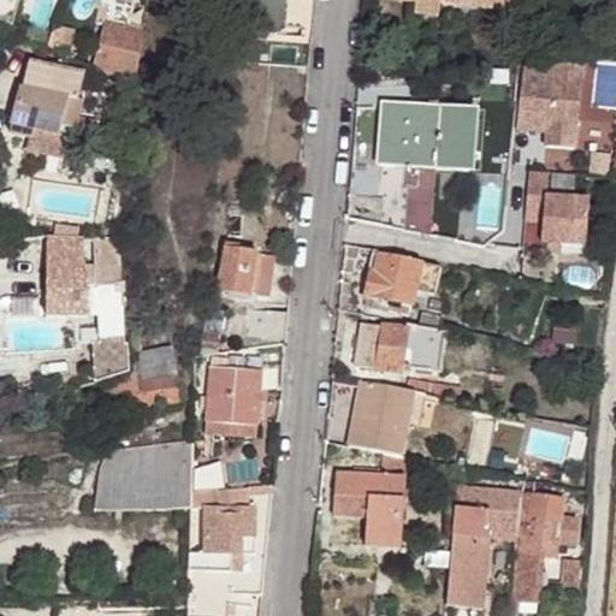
[(0,0),(0,18),(17,27),(21,0),(0,0)]
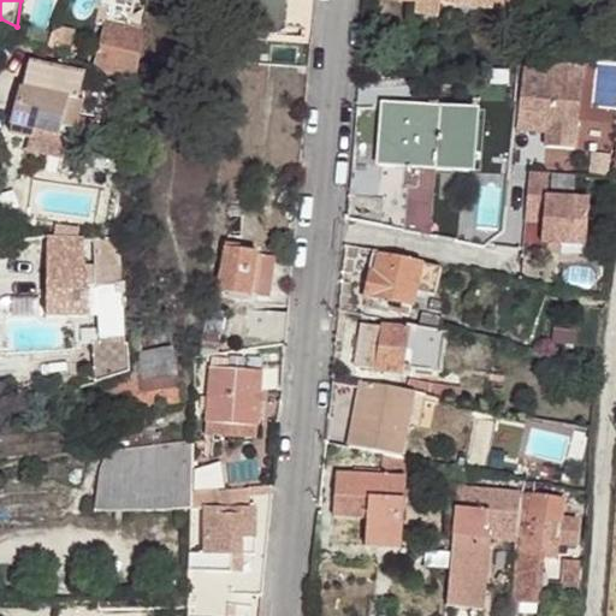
[(105,19),(92,69),(136,80),(143,29),(130,25),(134,3),(119,0),(108,0),(107,6),(99,4),(96,18),(105,19)]
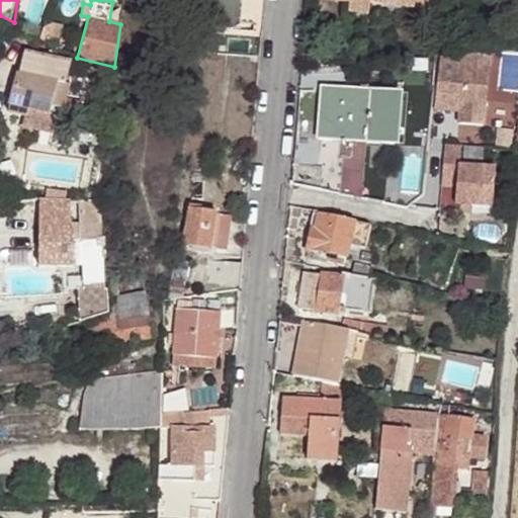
[(196,0),(195,15),(212,17),(235,19),(263,21),(264,0),(196,0)]
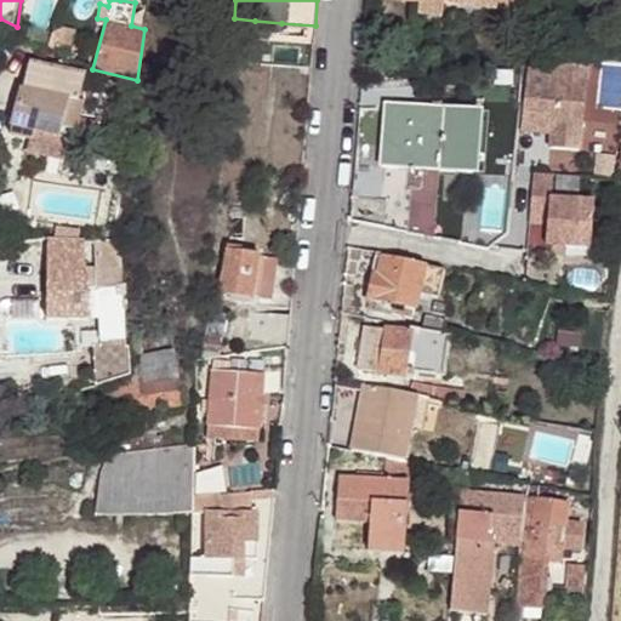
[(408,0),(420,1),(419,13),(442,17),(444,1),(507,10),(508,0),(408,0)]
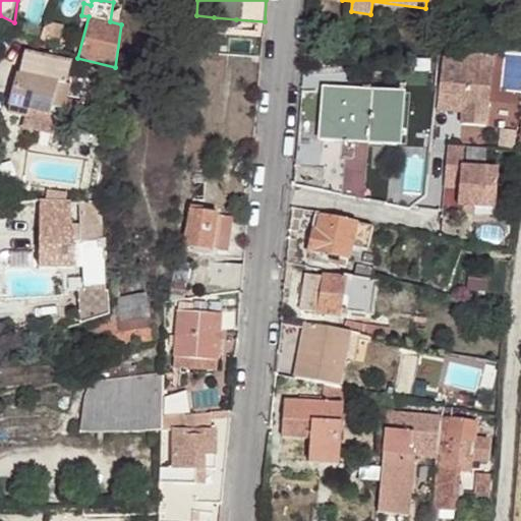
[(47,21),(40,41),(57,50),(64,26),(47,21)]
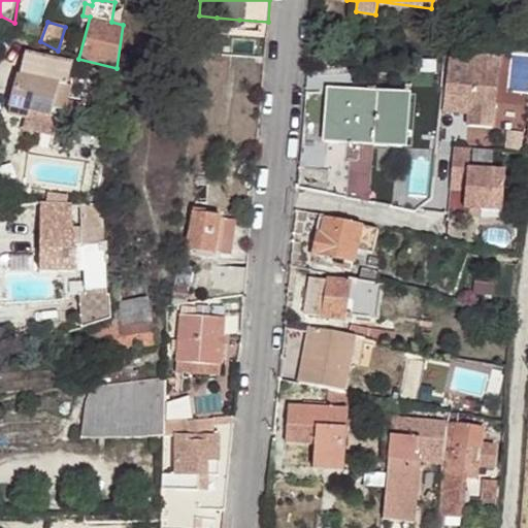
[(18,74),(8,108),(10,109),(8,117),(28,122),(30,113),(51,119),(53,108),(66,111),(72,87),(67,86),(72,63),(25,52),(20,75),(18,74)]
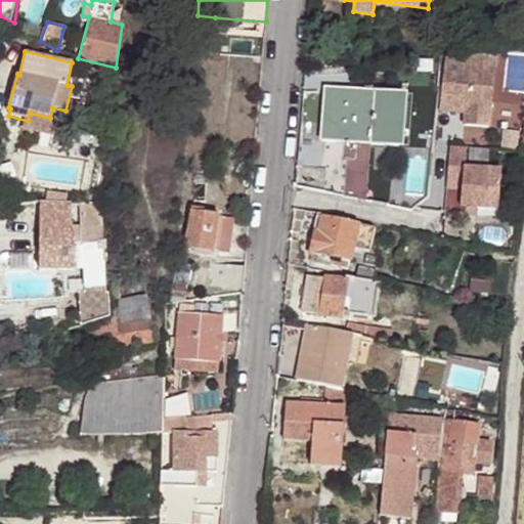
[(470,61),(444,58),(439,111),(465,113),(465,125),(489,128),(496,54),(471,56),(470,61)]
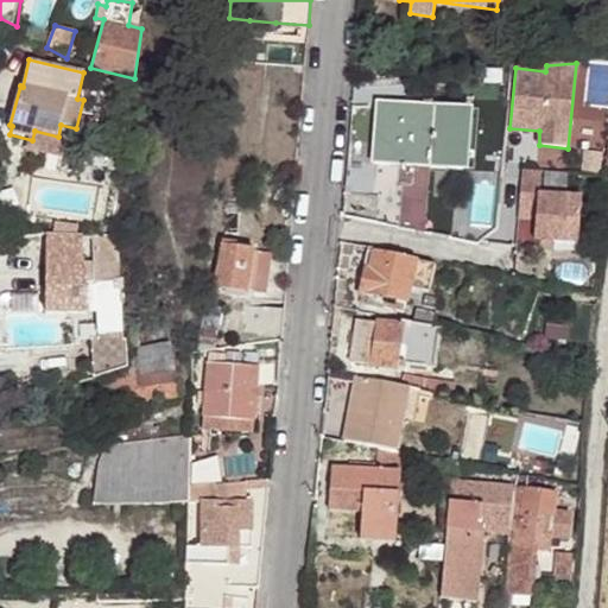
[(378,102),(373,163),(404,165),(418,166),(462,170),(467,108),(378,102)]
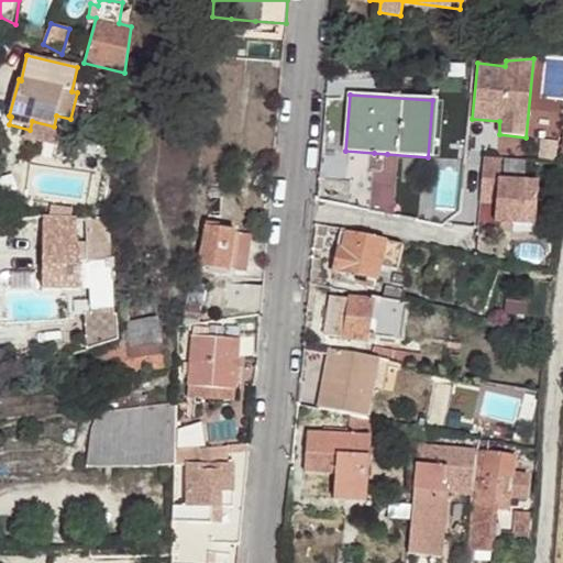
[(432,100),(428,157),(439,158),(443,101),(432,100)]
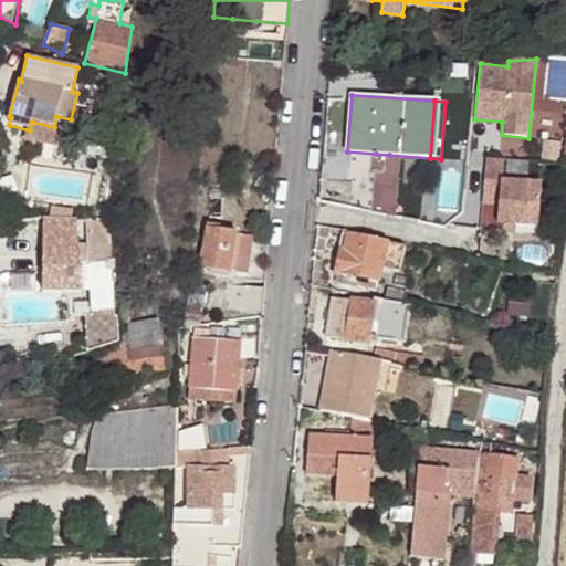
[(389,155),(376,154),(371,174),(386,174),(389,155)]
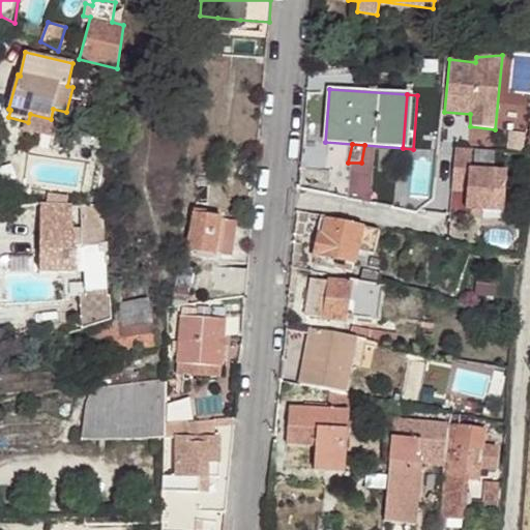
[(472,150),(455,148),(454,157),(452,180),(451,190),(467,192),(466,210),(471,210),(481,211),(503,213),(507,174),(470,171),(472,150)]
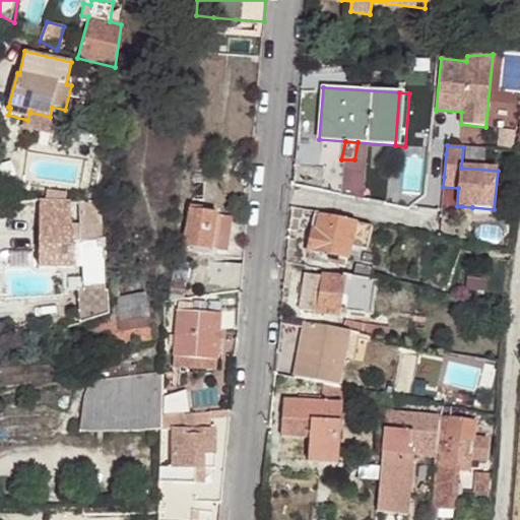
[(429,153),(427,175),(444,177),(446,154),(429,153)]
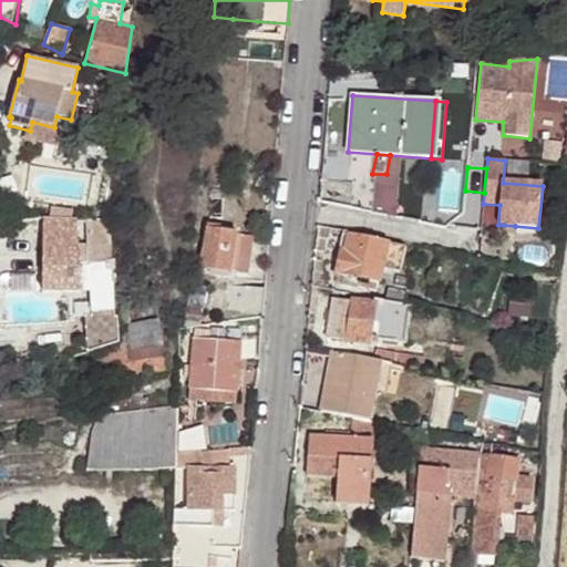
[(319,178),(318,202),(350,208),(353,182),(319,178)]
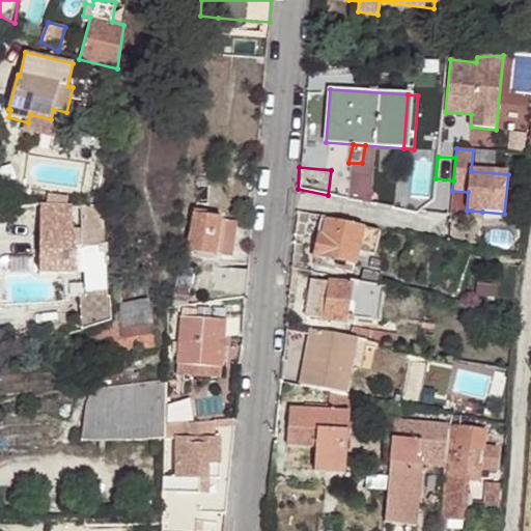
[(40,204),(39,274),(76,274),(76,239),(73,239),(73,215),(72,215),(72,206),(40,204)]
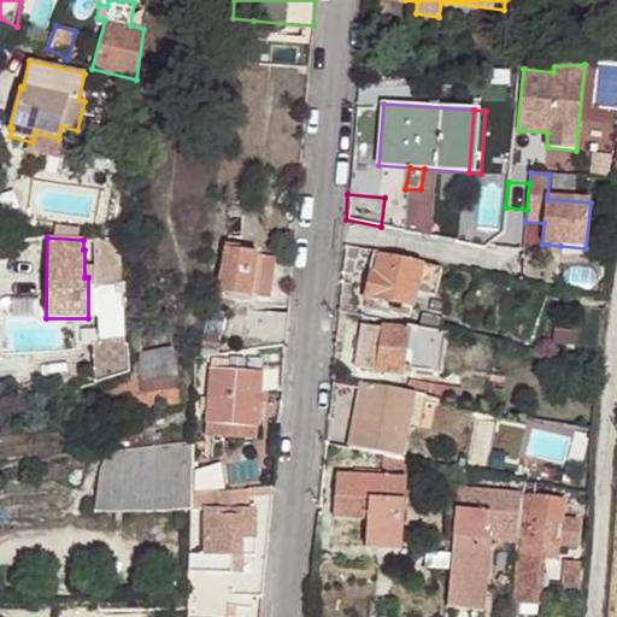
[(94,272),(122,271),(119,241),(93,241),(94,272)]
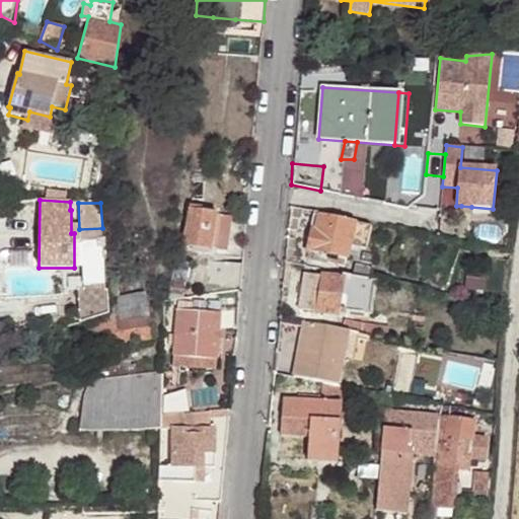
[(289,206),(287,228),(296,229),(298,218),(300,218),(302,209),(289,206)]
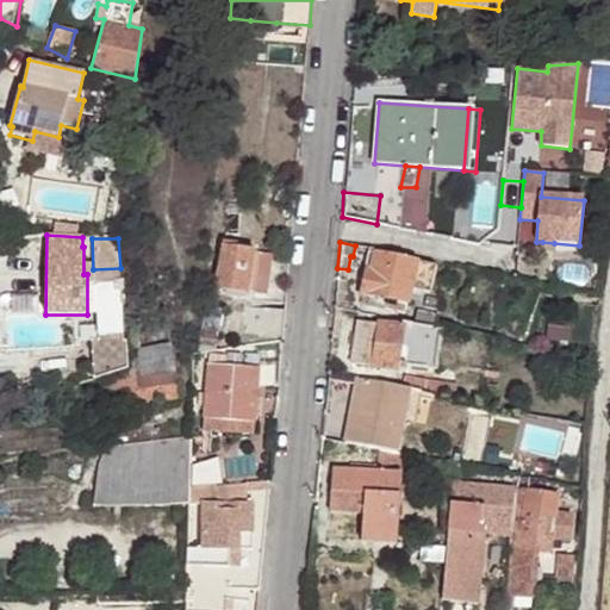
[(554,243),(542,242),(541,250),(553,253),(554,243)]
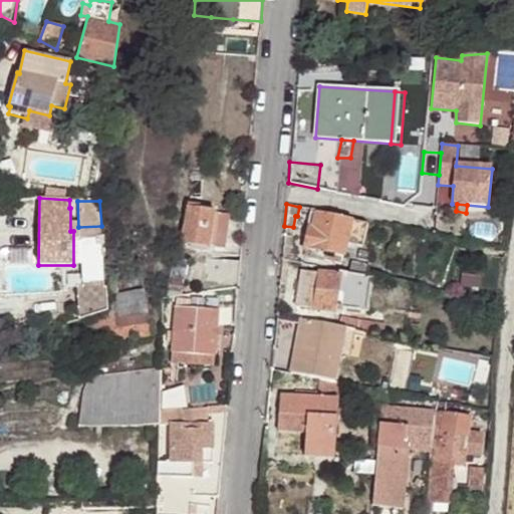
[(187,209),(181,242),(209,247),(214,213),(187,209)]
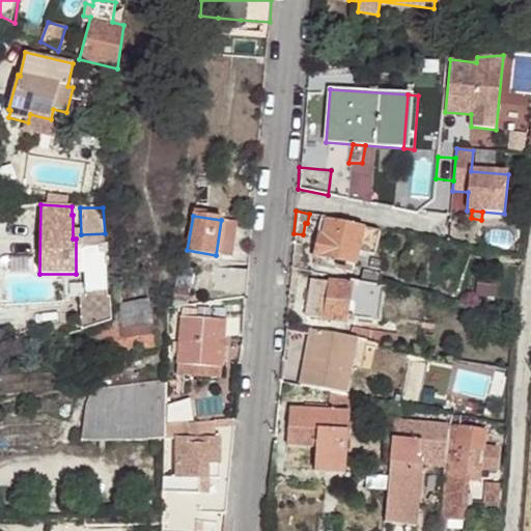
[(323,218),(312,256),(322,258),(319,264),(352,273),(354,264),(357,266),(360,251),(373,254),(379,231),(323,218)]
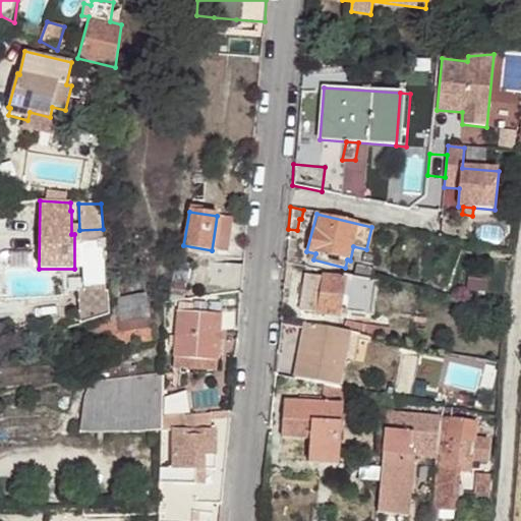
[(232,217),(217,216),(212,250),(227,251),(232,217)]
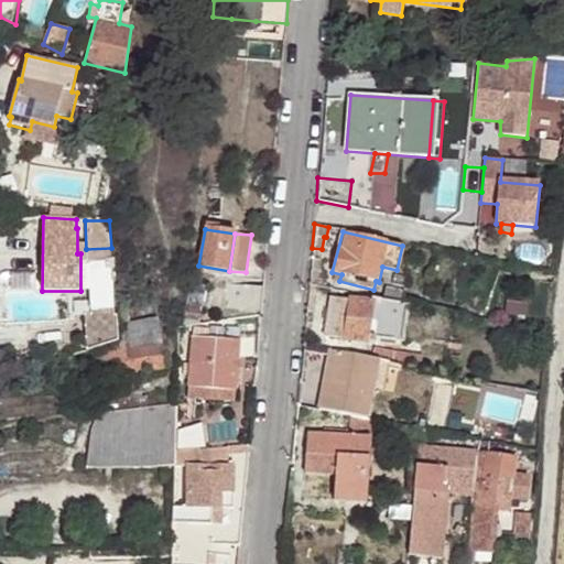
[(320,259),(311,258),(308,284),(316,285),(318,269),(320,259)]
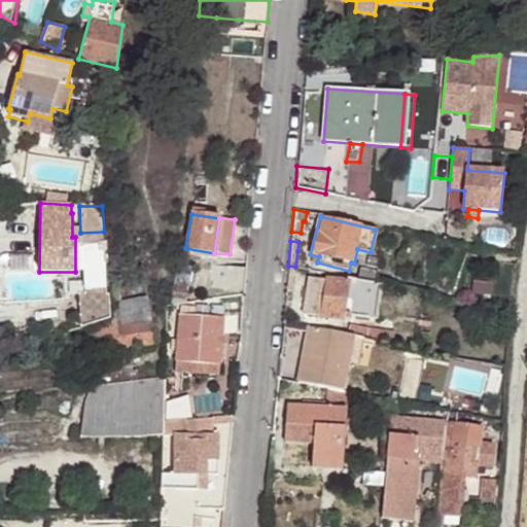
[(104,257),(83,258),(85,294),(81,294),(83,327),(111,318),(109,293),(106,293),(104,257)]
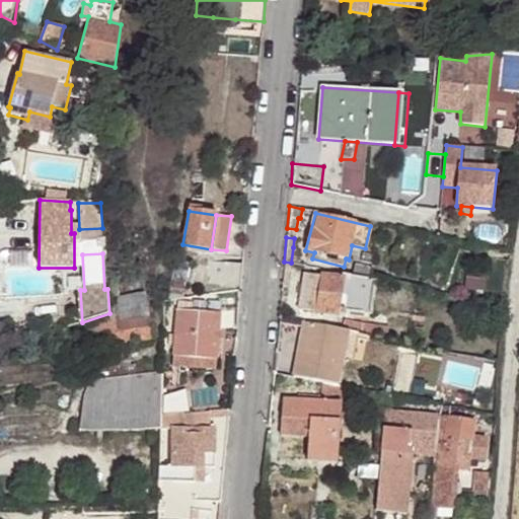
[(188,260),(174,257),(170,287),(182,290),(188,260)]
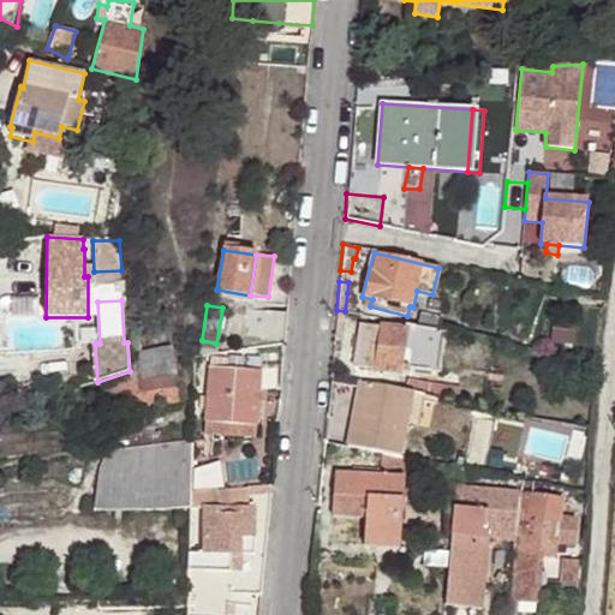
[(255,309),(250,348),(284,345),(287,312),(255,309)]
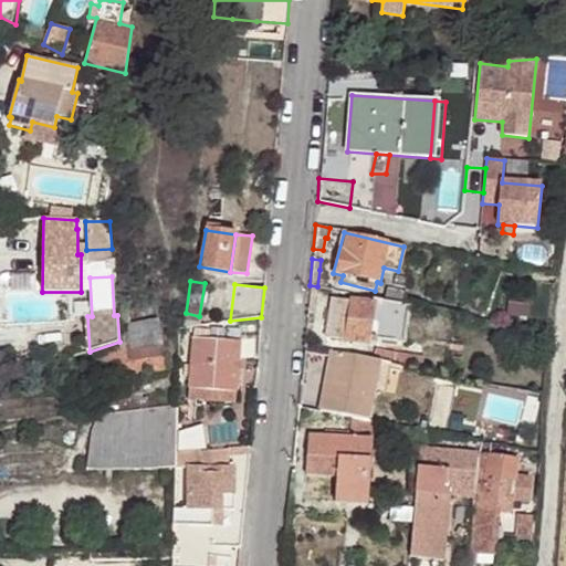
[(387,287),(385,301),(402,304),(405,291),(387,287)]
